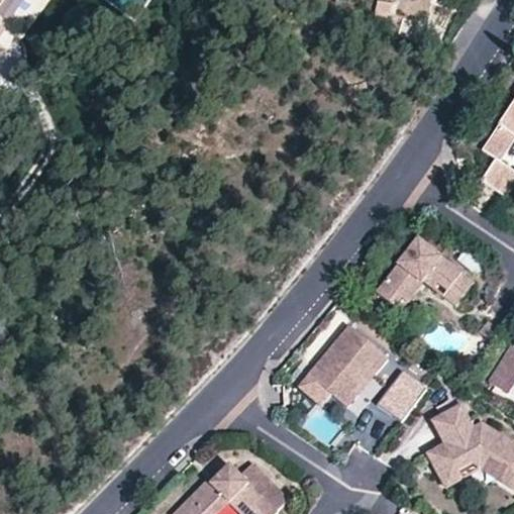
[(513,98),(497,124),(513,135),(513,98)]
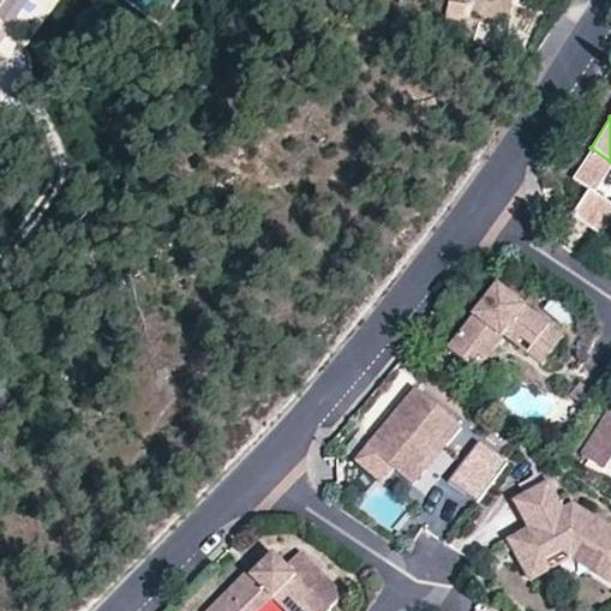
[(571,178),(587,189),(593,191),(610,162),(610,161),(591,148),(571,178)]
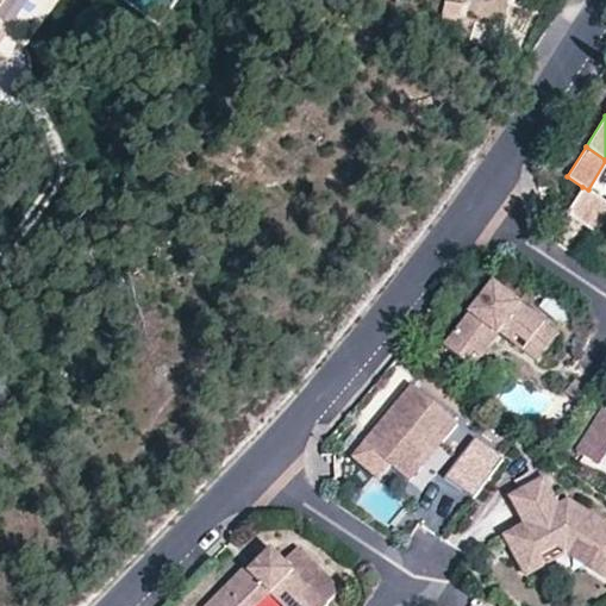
[(605,214),(605,201),(588,189),(582,187),(566,213),(595,233),(605,214)]
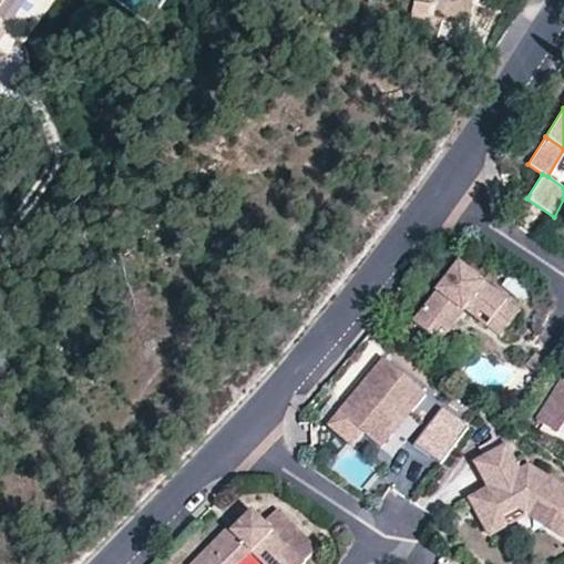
[(448,327),(465,304),(471,297),(492,313),(486,319),(501,330),(521,305),(460,257),(413,316),(432,330),(440,321),(448,327)]
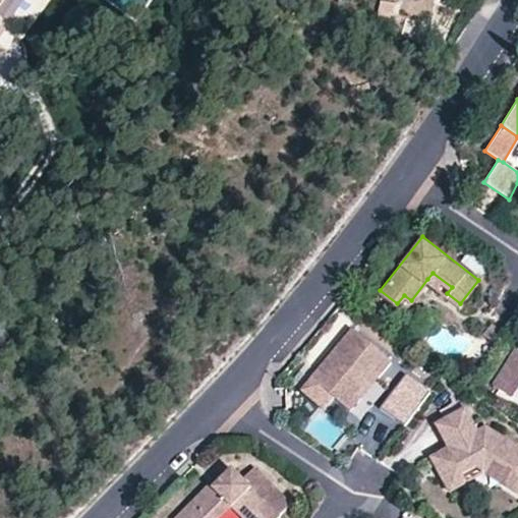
[(427,279),(447,293),(452,287),(433,273),(427,279)]
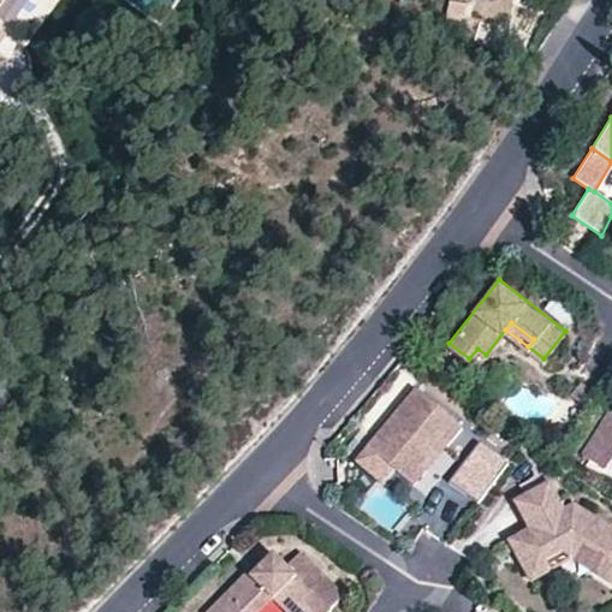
[(364,445),(392,468),(410,483),(423,469),(420,465),(439,443),(443,446),(459,427),(414,387),(364,445)]
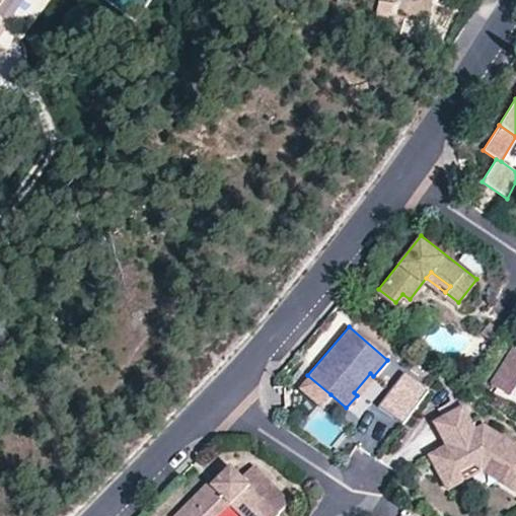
[(515,346),(515,344),(489,381),(509,395),(515,383),(515,346)]
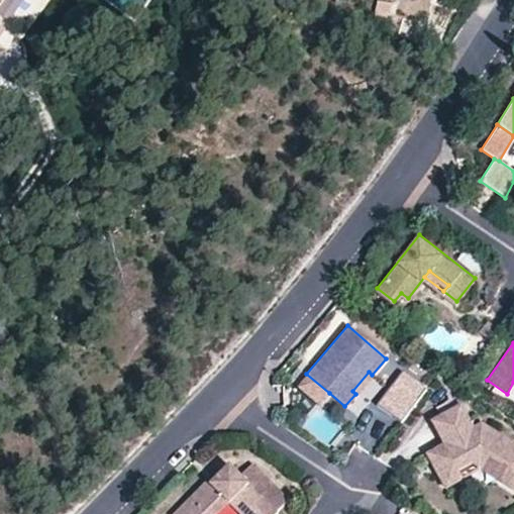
[(428,387),(404,371),(386,397),(409,413),(428,387)]
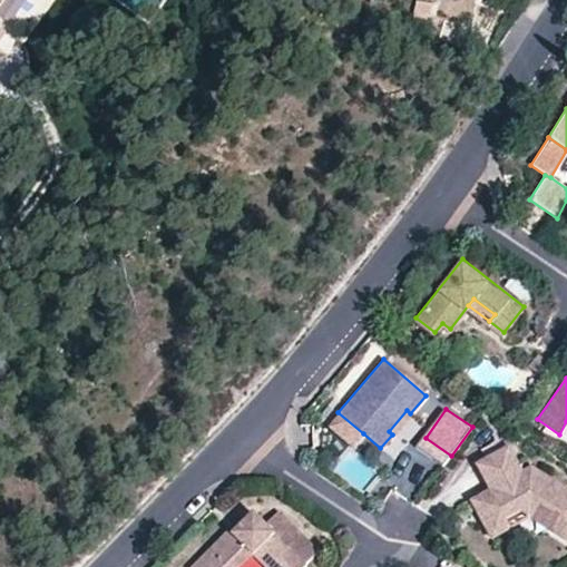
[(392,434),(410,413),(407,410),(389,431),(392,434)]
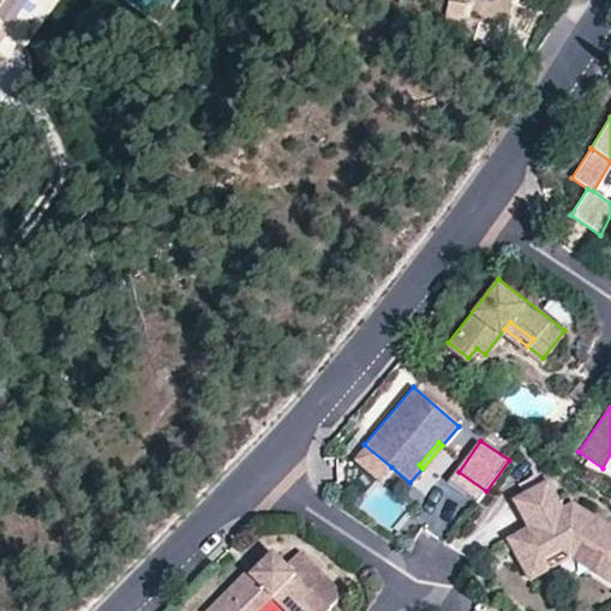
[(379,481),(391,467),(364,444),(352,459),(379,481)]
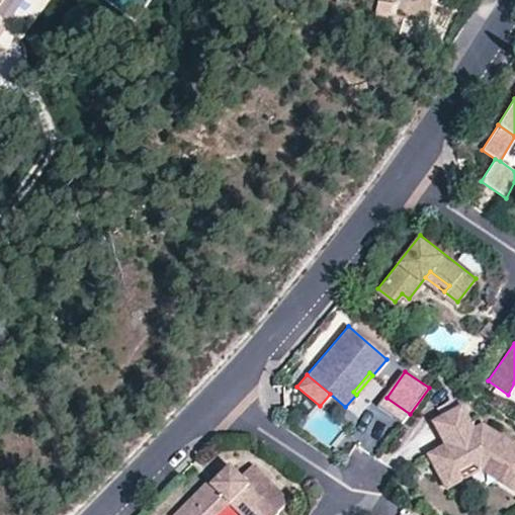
[(471,463),(481,470),(484,473),(492,460),(507,471),(502,478),(514,487),(514,446),(482,423),(474,429),(460,407),(432,423),(441,438),(454,430),(458,438),(428,455),(442,481),(471,463)]
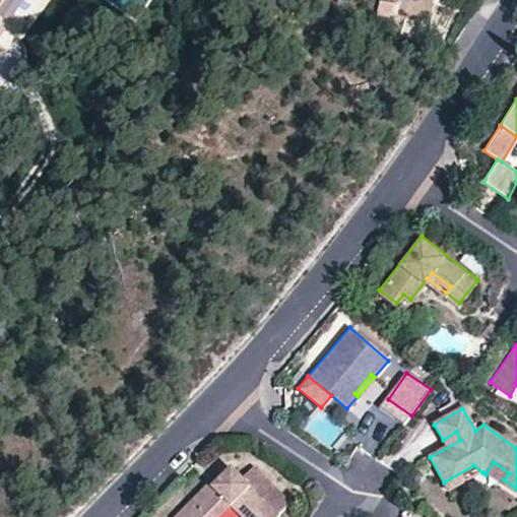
[(449,492),(482,472),(473,465),(444,482),(449,492)]
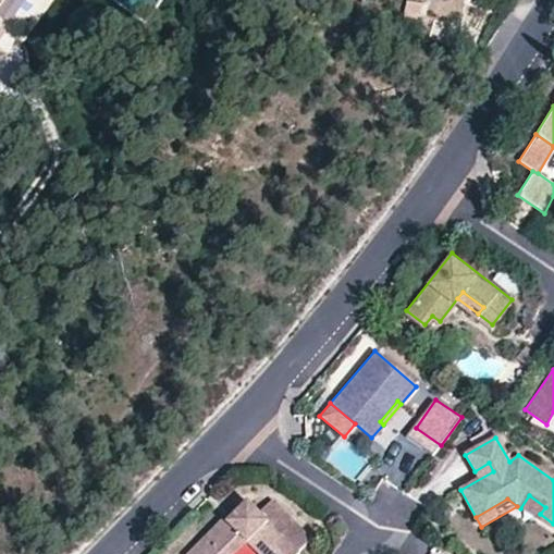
[(295,553),(298,552),(246,501),(226,521),(223,517),(186,553),(295,553)]
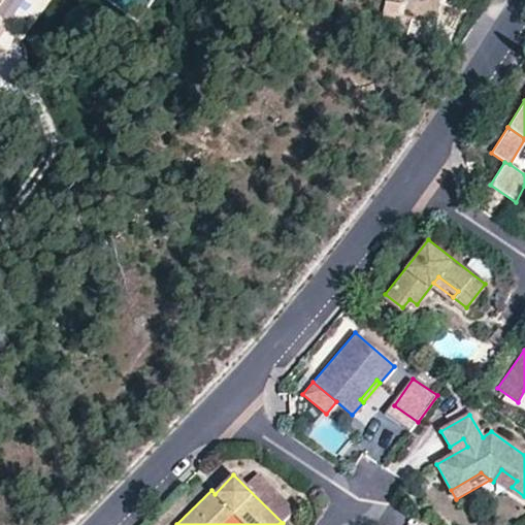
[(523,502),(524,499),(524,496),(512,487),(509,492),(523,502)]
